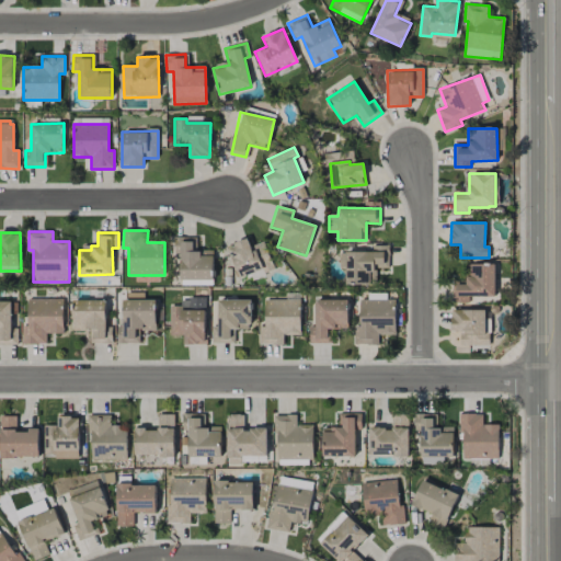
[(214,285),(213,250),(204,250),(204,252),(194,252),(193,237),(174,238),(175,254),(181,254),(181,285),(214,285)]
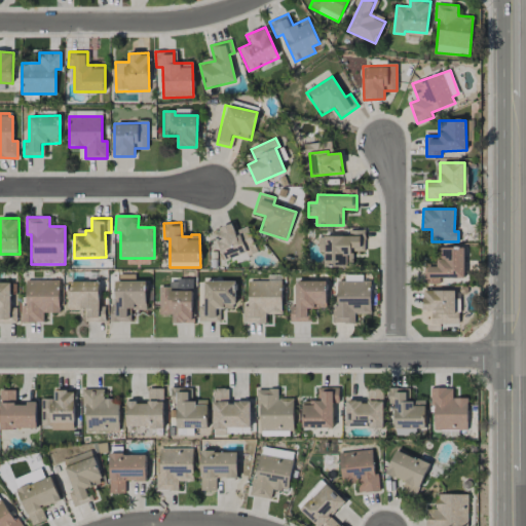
[(248,226),(235,231),(232,224),(214,231),(225,262),(257,251),(248,226)]
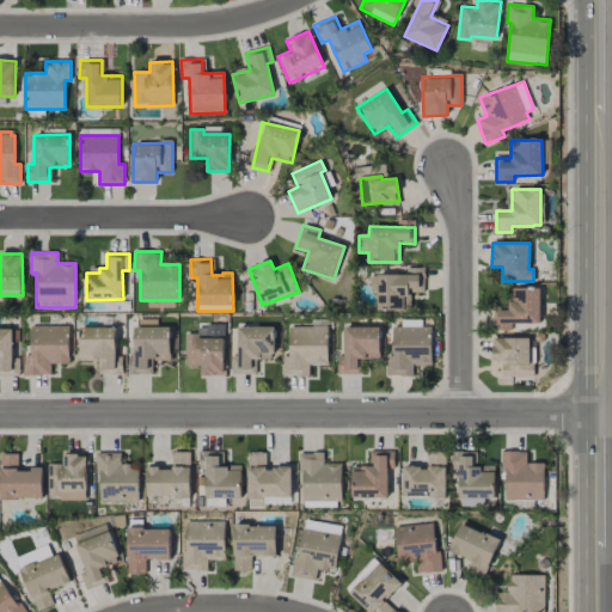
[(409,274),(378,275),(379,311),(411,311),(410,293),(424,293),(424,268),(409,268),(409,274)]
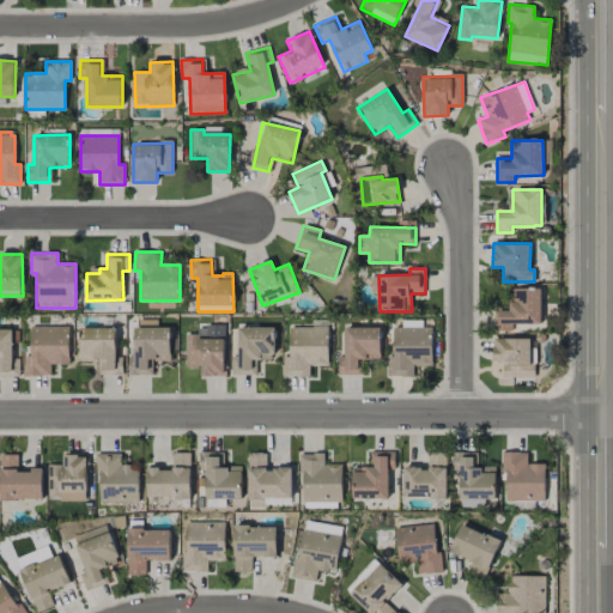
[(541,289),(513,289),(513,311),(495,310),(495,331),(513,332),(513,323),(541,325),(541,289)]
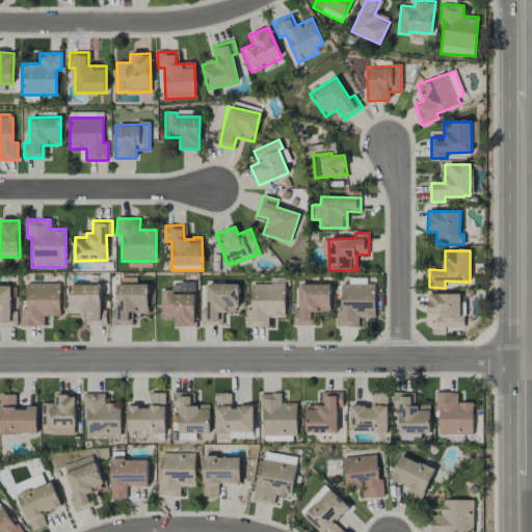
[(27,309),(21,309),(22,326),(45,326),(44,317),(60,316),(60,283),(26,284),(27,309)]
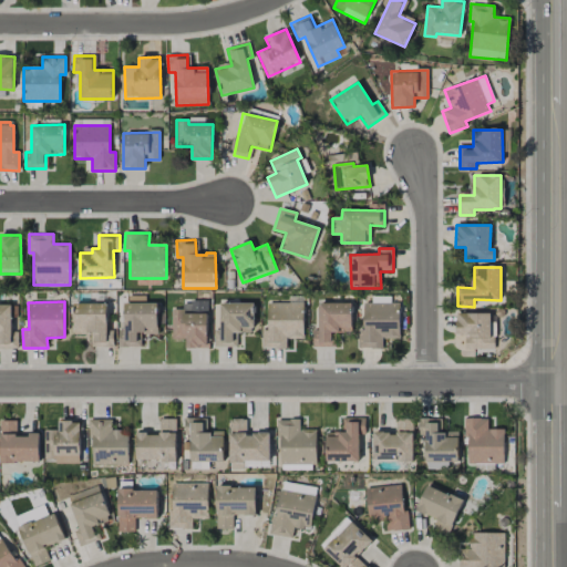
[(208,301),(184,301),(184,309),(172,309),(172,339),(186,339),(186,348),(207,349),(208,301)]
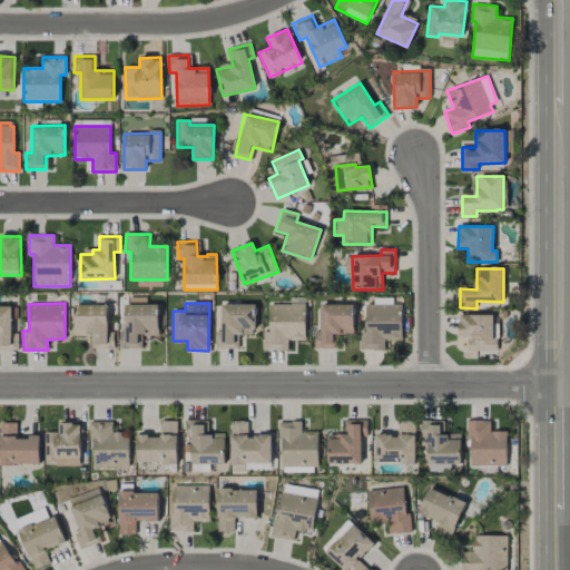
[(222,332),(215,332),(215,349),(236,349),(236,334),(255,335),(255,305),(222,304),(222,332)]
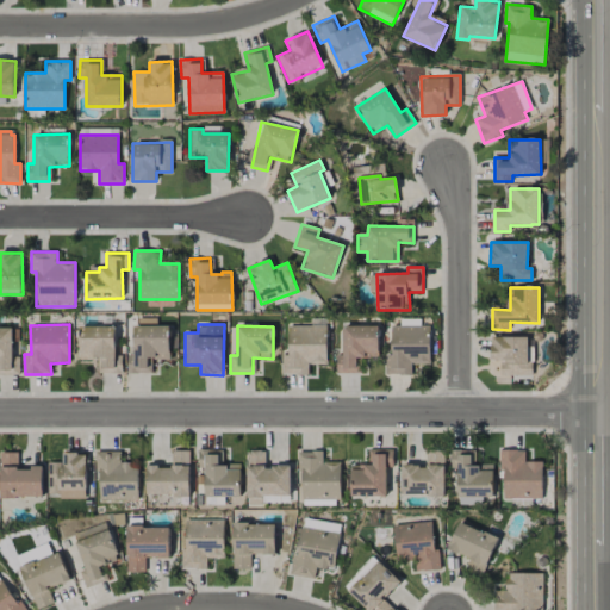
[(282,375),(309,374),(307,365),(328,365),(327,325),(287,327),(288,353),(281,353),(282,375)]
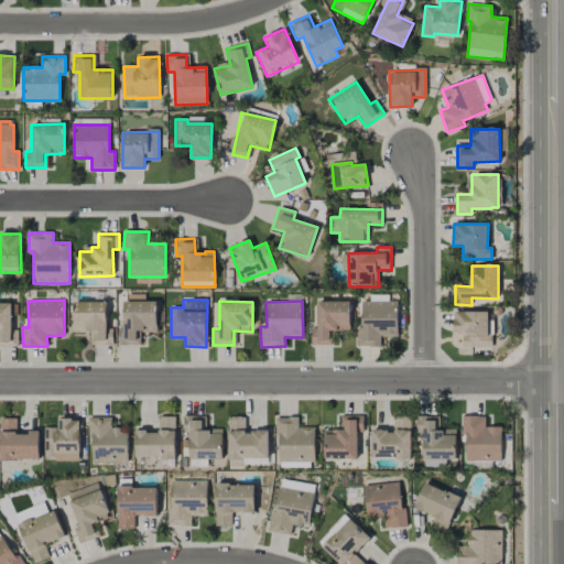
[(349,331),(350,302),(317,301),(316,328),(311,328),(311,345),(332,345),(332,331),(349,331)]
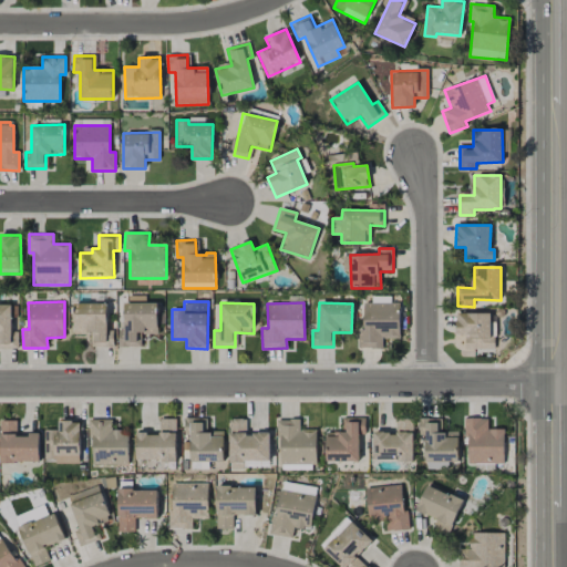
[(11,305),(0,303),(0,344),(16,346),(16,331),(12,331),(11,305)]
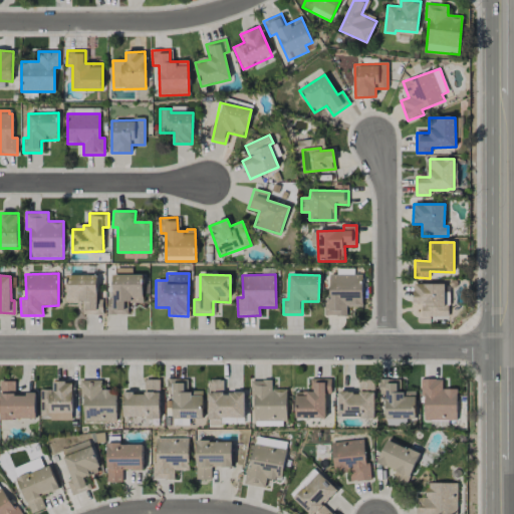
[(97,275),(66,275),(67,303),(82,303),(82,315),(103,314),(102,298),(97,298),(97,275)]
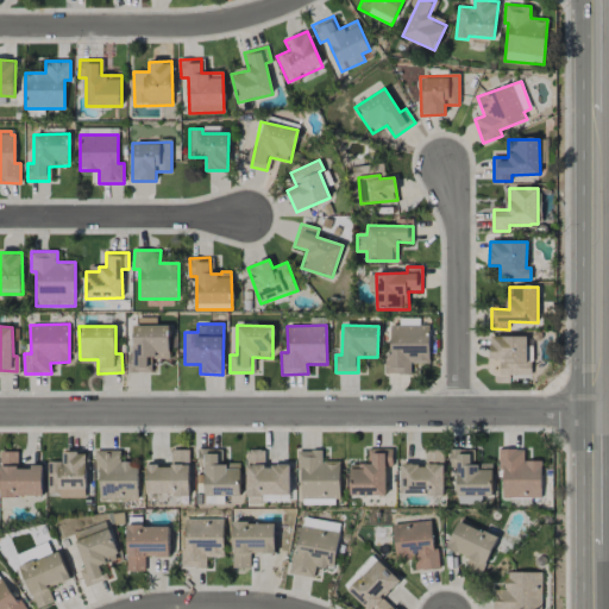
[(169,358),(170,326),(135,326),(135,355),(127,355),(127,374),(149,374),(149,358),(169,358)]
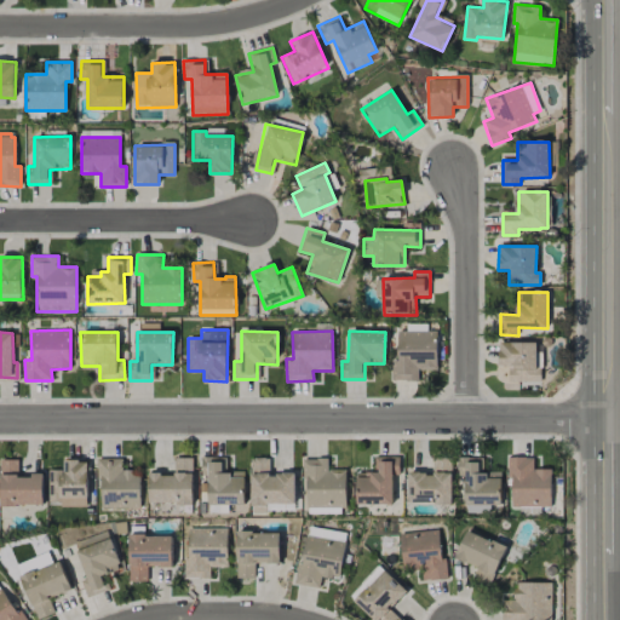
[(396,332),(395,380),(418,380),(418,369),(436,371),(437,332),(396,332)]
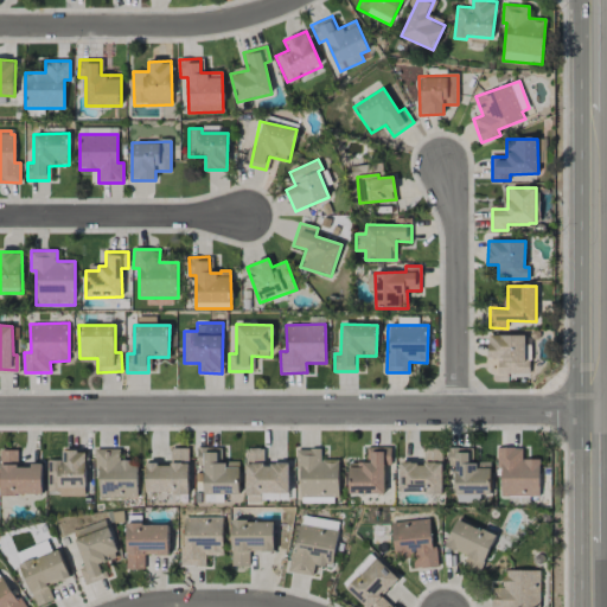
[(490,334),(489,359),(499,359),(499,374),(531,374),(531,334),(490,334)]
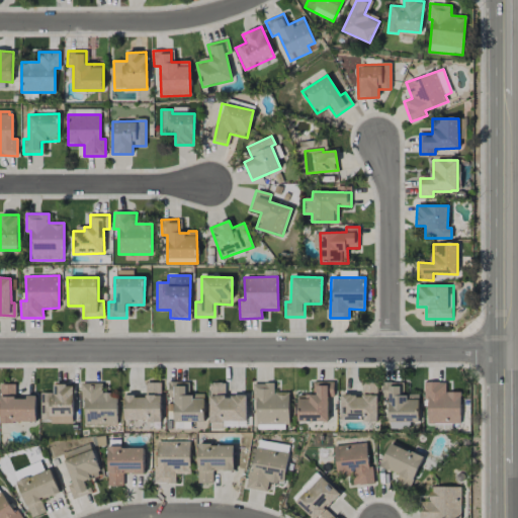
[(333,381),(313,381),(313,395),(297,395),(297,422),(328,422),(328,398),(334,398),(333,381)]
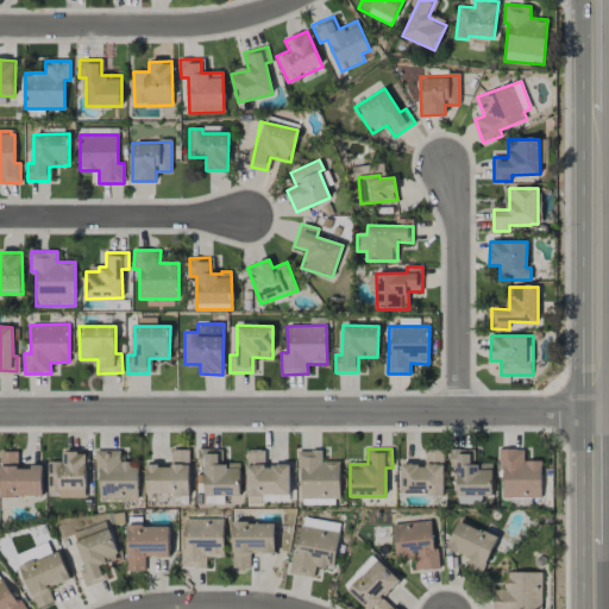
[(189,450),(171,450),(171,465),(146,465),(146,495),(189,495),(189,450)]
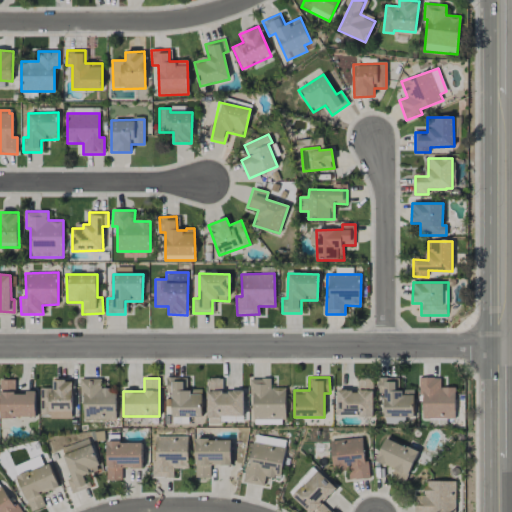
[(243,416),(243,391),(222,392),(222,378),(207,379),(208,424),(220,423),(220,416),(243,416)]
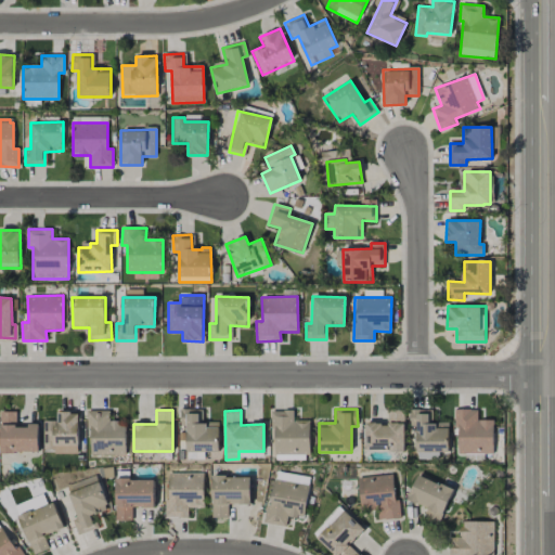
[(403,410),(388,410),(388,423),(365,424),(365,451),(404,451),(403,410)]
